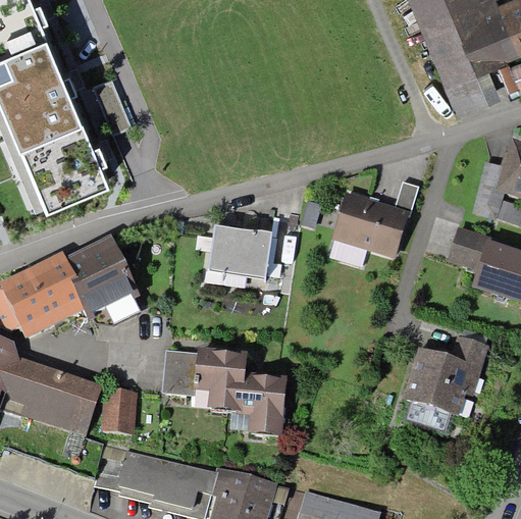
[(0,0),(0,81),(48,197),(106,172),(33,0),(0,0)]
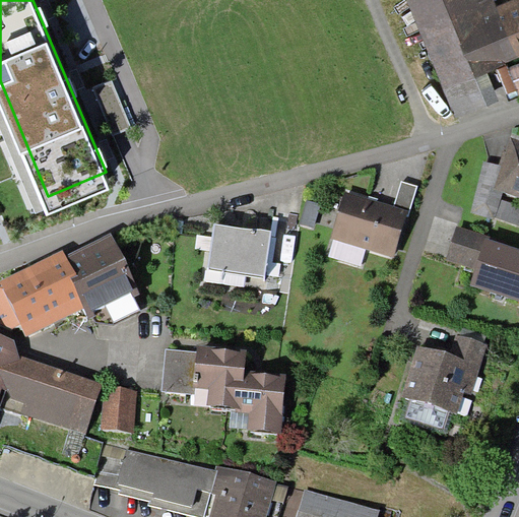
[(411,0),(445,75),(440,77),(454,111),(498,92),(484,60),(518,45),(518,0),(510,0),(501,4),(499,0),(411,0)]
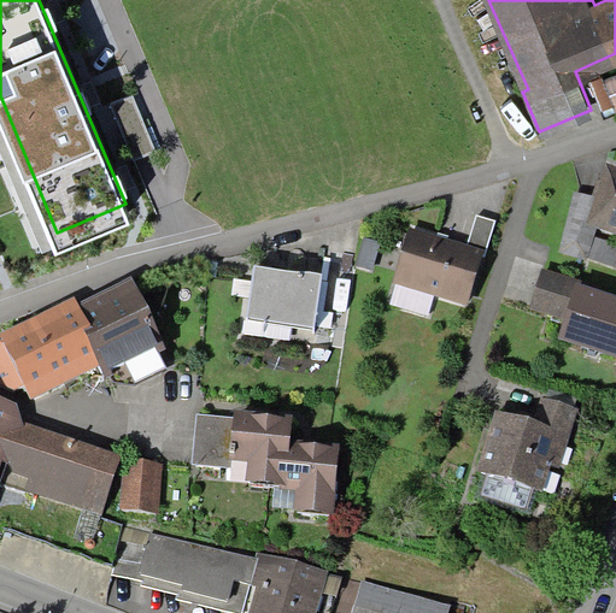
[(597,196),(587,227),(596,230),(615,236),(615,168),(606,165),(597,196)]
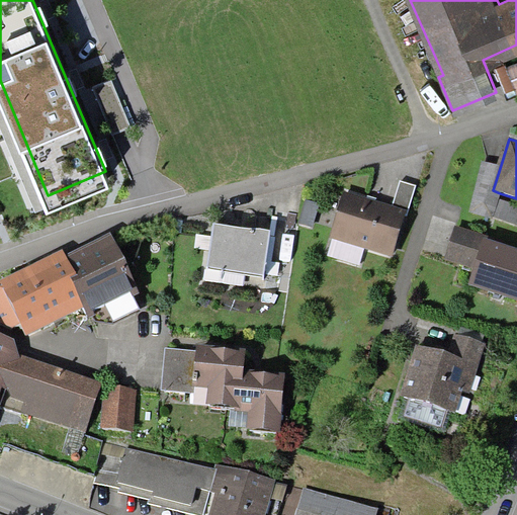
[(481,160),(467,209),(516,225),(516,203),(499,197),(500,193),(493,190),(501,165),(481,160)]
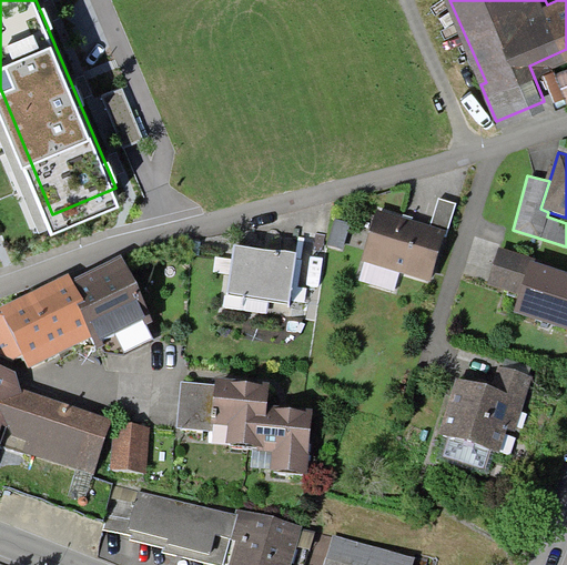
[(438,198),(429,224),(446,230),(455,202),(438,198)]
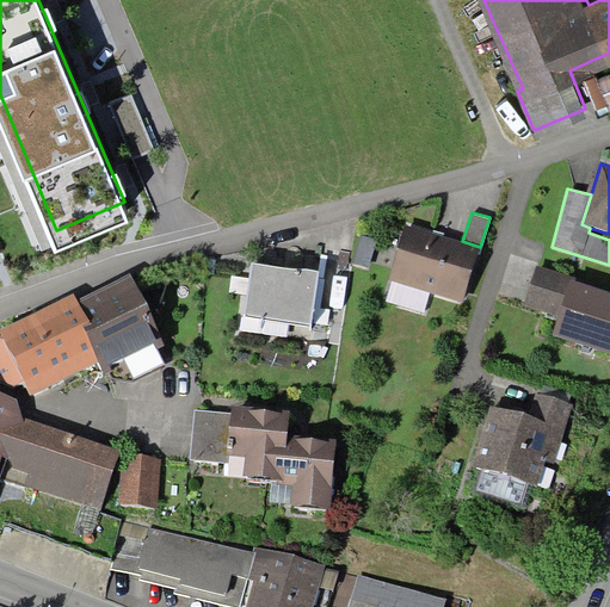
[(407,223),(389,277),(463,301),(480,247),(462,241),(407,223)]
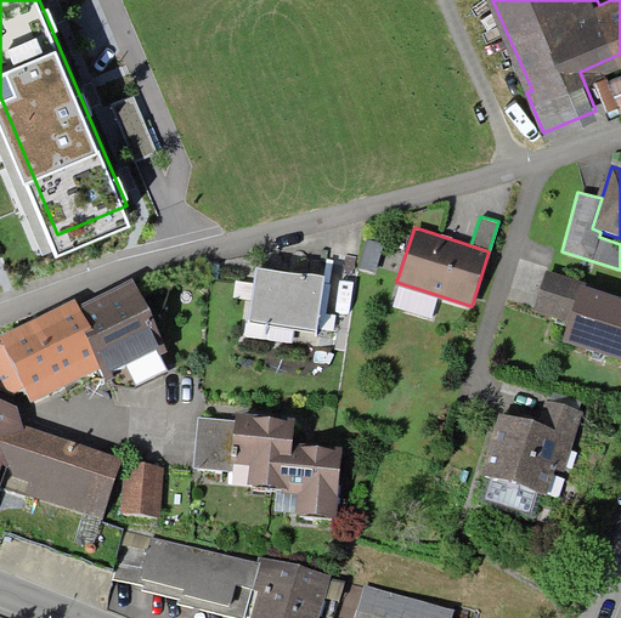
[(384,242),(367,237),(357,266),(374,272),(384,242)]
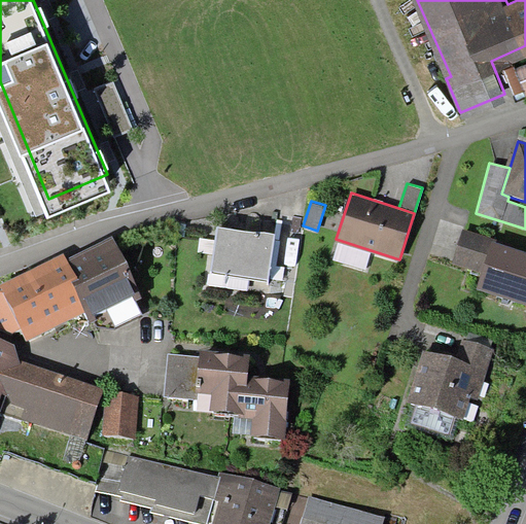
[(452,262),(482,272),(491,240),(492,237),(463,228),(452,262)]
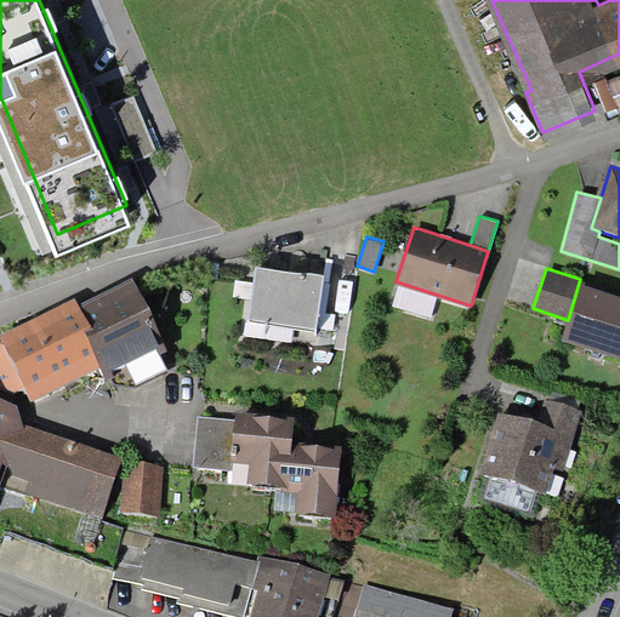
[(322,278),(255,269),(249,321),(316,330),(322,278)]
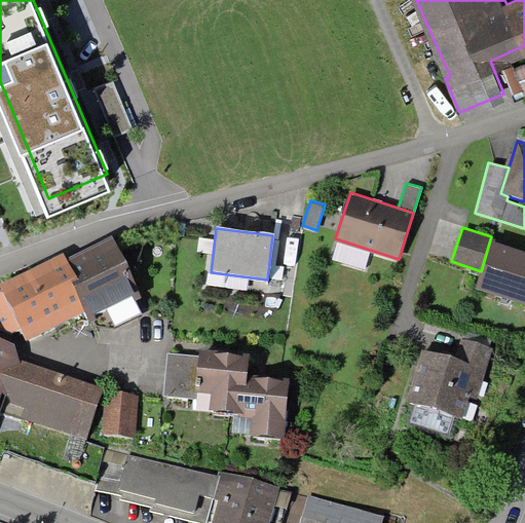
[(111,238),(62,263),(85,310),(89,320),(139,295),(111,238)]
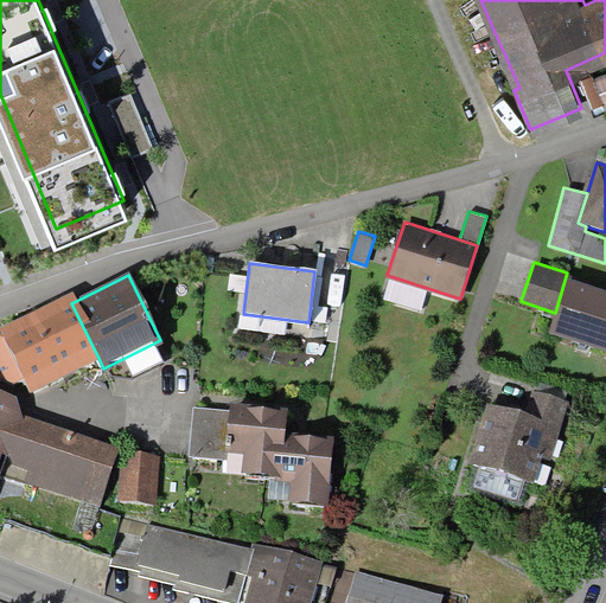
[(555,313),(548,332),(605,351),(605,290),(566,276),(555,313)]
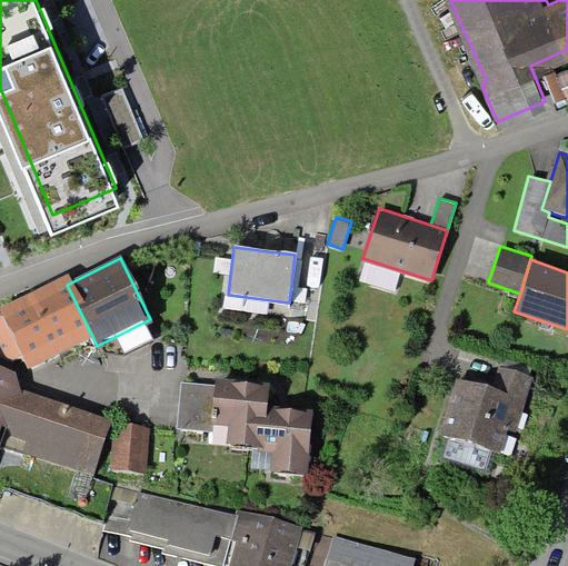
[(65,280),(1,311),(5,317),(22,354),(29,367),(92,336),(67,285),(65,280)]
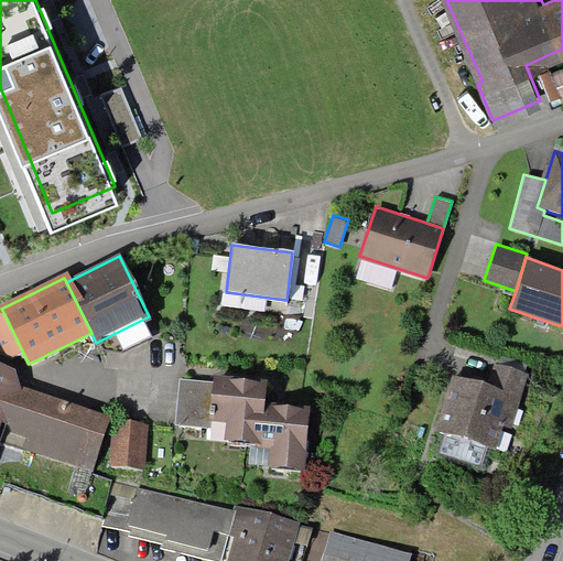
[(0,362),(22,351),(4,314),(0,316),(0,362)]
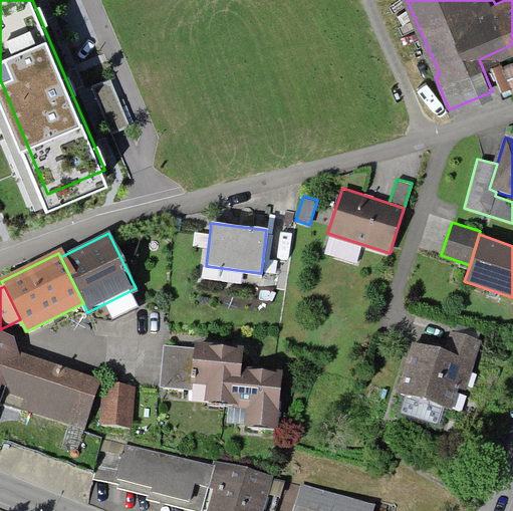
[(445,350),(413,340),(398,390),(402,391),(396,413),(441,427),(448,405),(453,407),(459,387),(465,389),(480,339),(451,330),(445,350)]
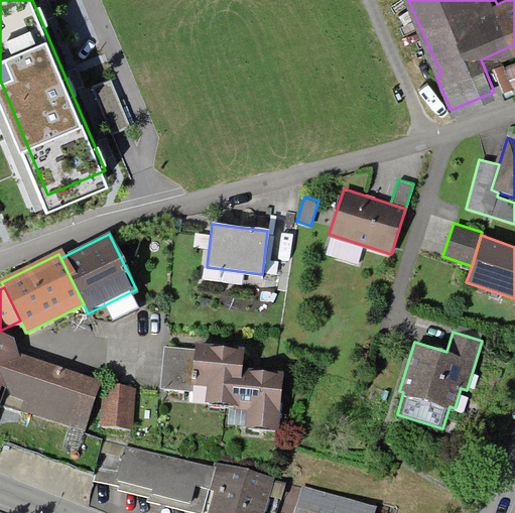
[(0,399),(85,427),(100,382),(11,353),(15,341),(0,336),(0,399)]
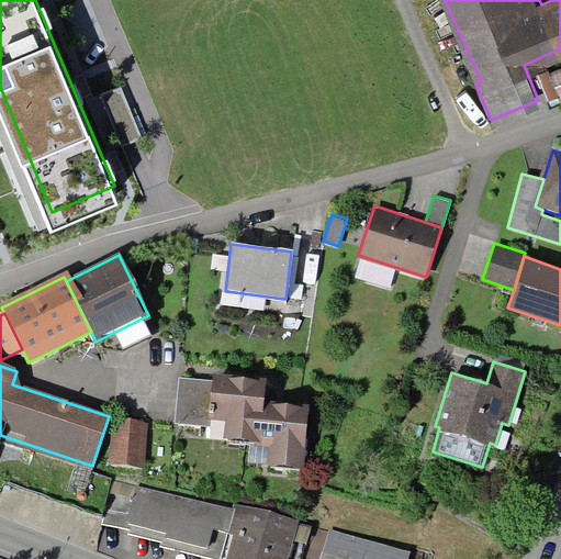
[(211,425),(212,420),(215,378),(180,375),(176,423),(211,425)]
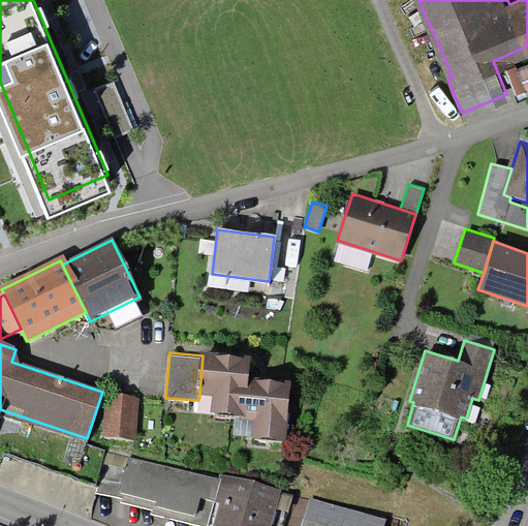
[(251,360),(203,356),(199,395),(213,396),(212,413),(254,418),(253,437),(283,440),(288,387),(249,382),(251,360)]
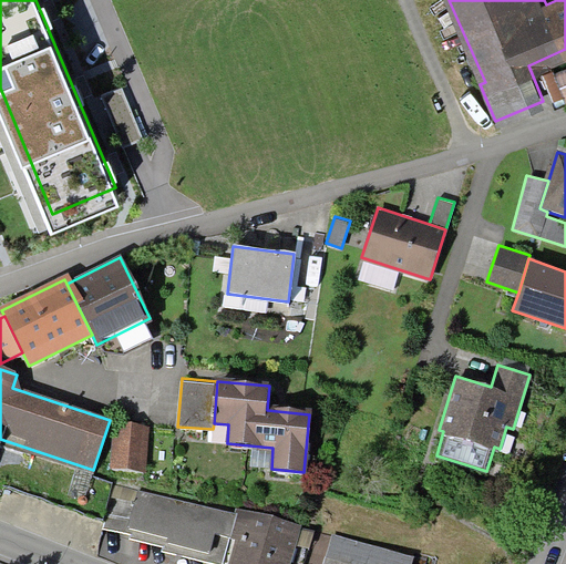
[(111,426),(110,468),(145,469),(146,427),(111,426)]
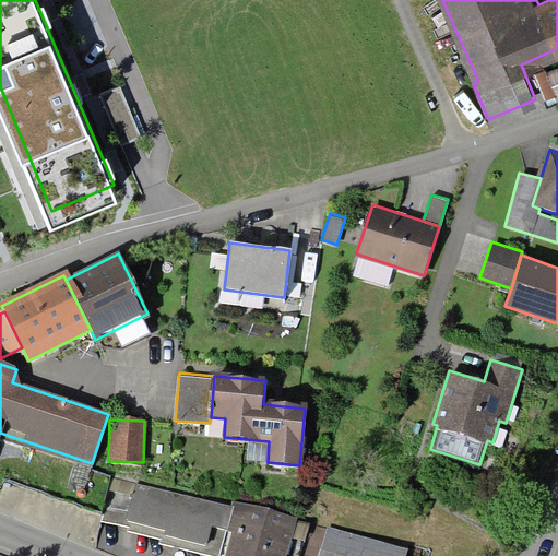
[(111,476),(101,518),(129,525),(127,530),(162,539),(161,542),(217,555),(232,507),(111,476)]
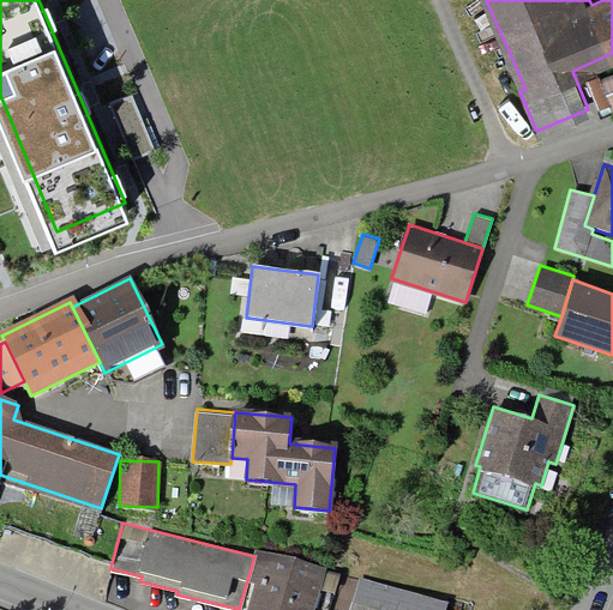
[(239,609),(312,609),(324,567),(257,548),(254,556),(239,609)]
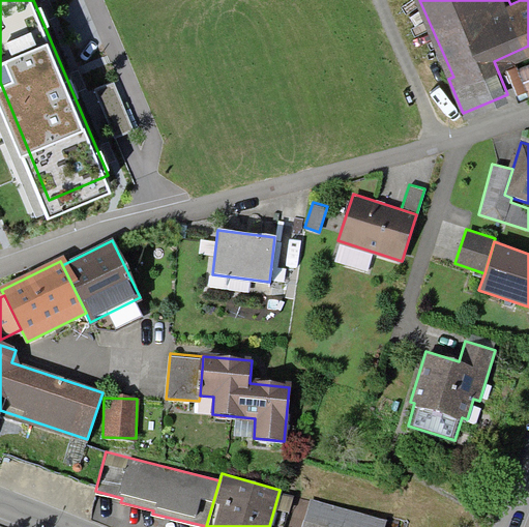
[(284,526),(300,526),(310,498),(294,494),(284,526)]
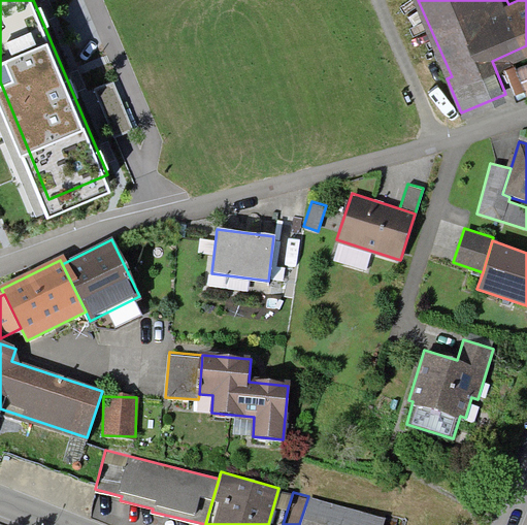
[(381,524),(384,518),(308,496),(299,524),(381,524)]
